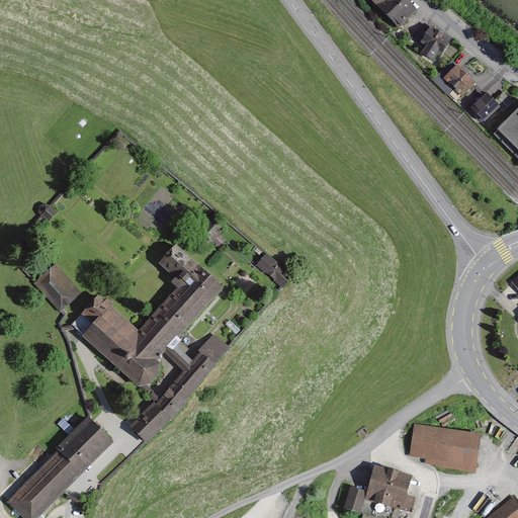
[(416,12),(404,0),(371,0),(400,28),(416,12)]
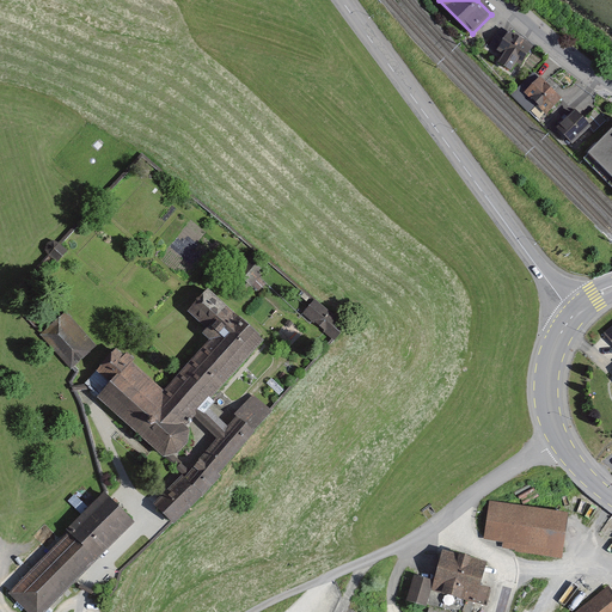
[(545,47),(503,24),(489,50),(503,57),(500,66),(520,78),(526,67),(532,71),(545,47)]
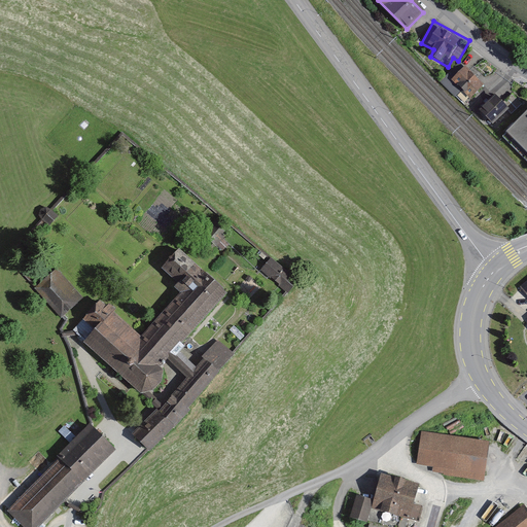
[(491,89),(463,63),(451,77),(466,92),(463,95),(476,105),(491,89)]
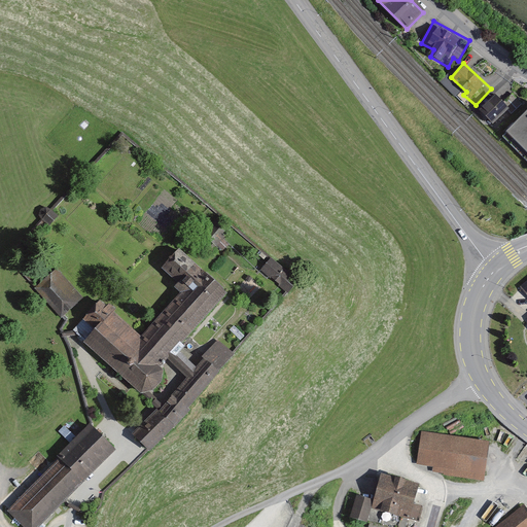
[(510,104),(500,96),(484,114),(500,130),(523,105),(516,97),(510,104)]
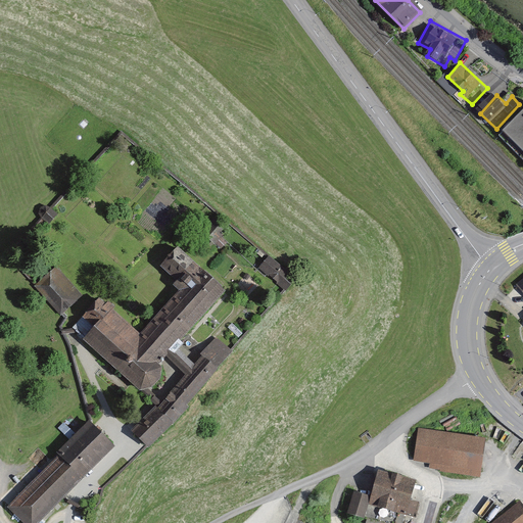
[(522,120),(504,138),(522,157),(522,120)]
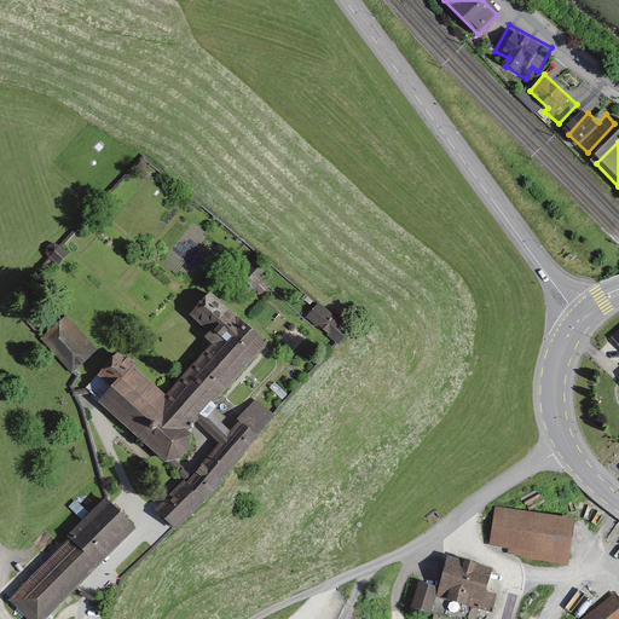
[(62,247),(56,243),(48,247),(46,254),(59,265),(69,255),(62,247)]
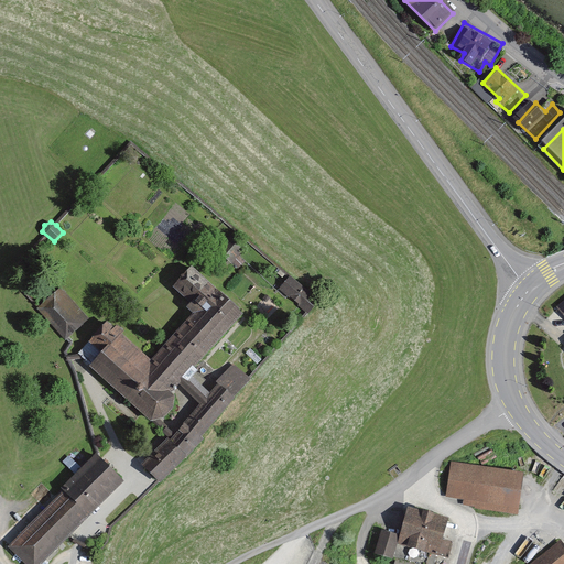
[(245,251),(230,237),(217,250),(231,263),(245,251)]
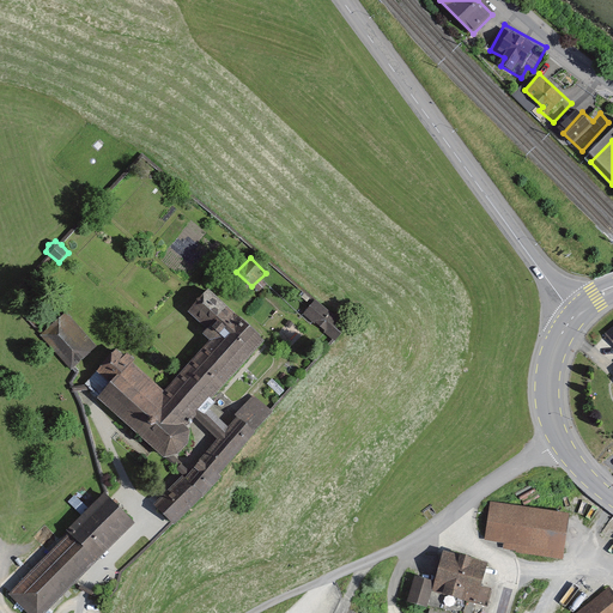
[(190,439),(188,429),(198,419),(205,426),(219,439),(190,471),(183,477),(156,505),(173,525),(213,492),(224,478),(220,474),(237,454),(255,434),(236,416),(230,429),(211,410),(266,343),(236,315),(208,290),(190,313),(206,329),(201,334),(210,341),(165,392),(133,363),(135,360),(127,353),(125,357),(116,350),(85,384),(97,400),(150,444),(164,457),(175,457),(183,451),(190,439)]
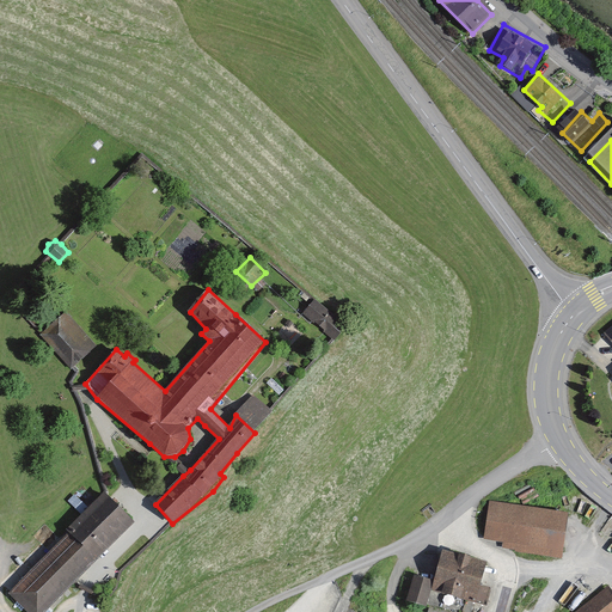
[(348,326),(316,300),(304,314),(337,341),(348,326)]
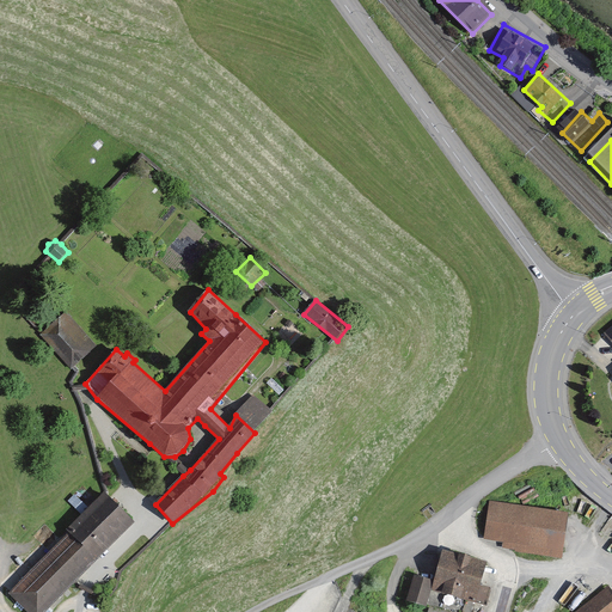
[(96,347),(66,313),(43,334),(73,367),(96,347)]
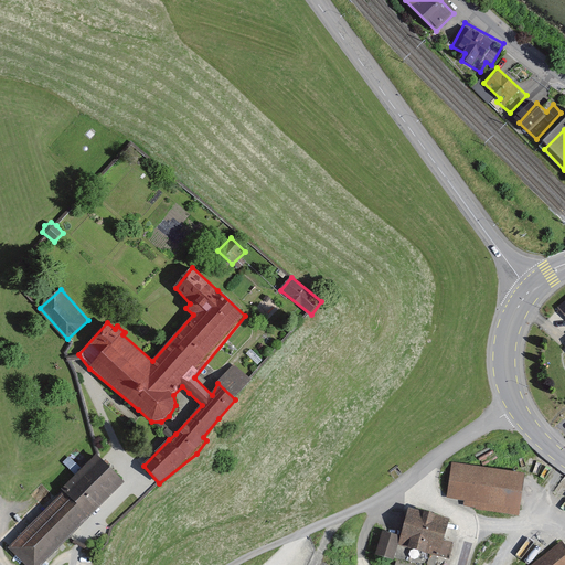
[(564,300),(555,309),(564,320),(564,300)]
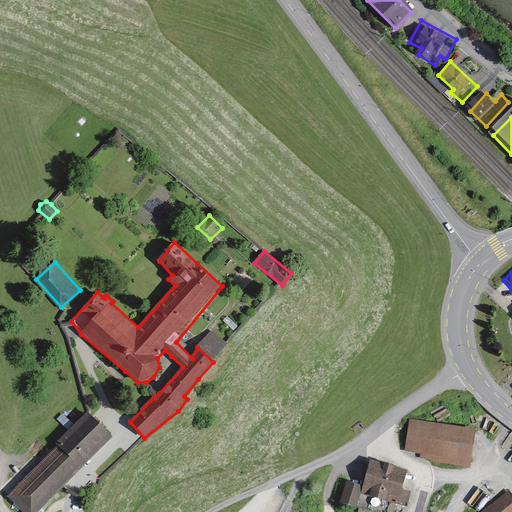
[(227,343),(212,330),(205,338),(197,347),(213,362),(222,352),(227,343)]
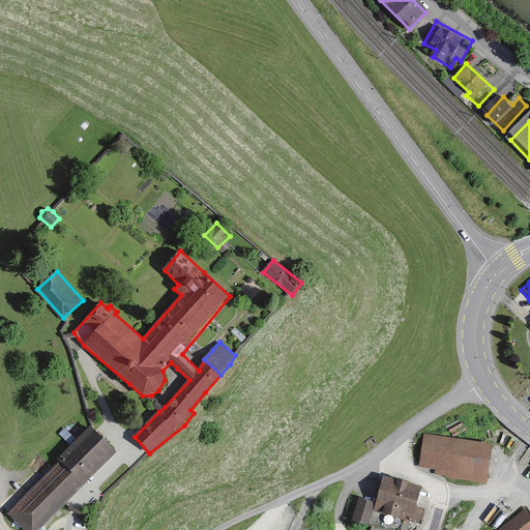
[(165,407),(151,395),(142,395),(158,412),(165,407)]
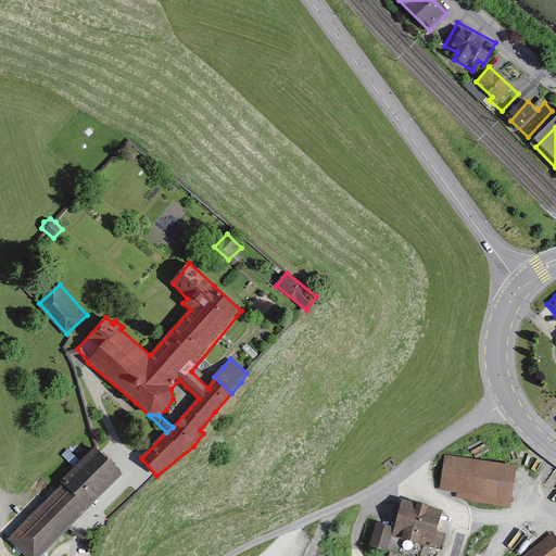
[(122,475),(95,447),(60,481),(60,485),(7,538),(25,555),(40,555),(66,531),(72,526),(85,513),(93,504),(122,475)]
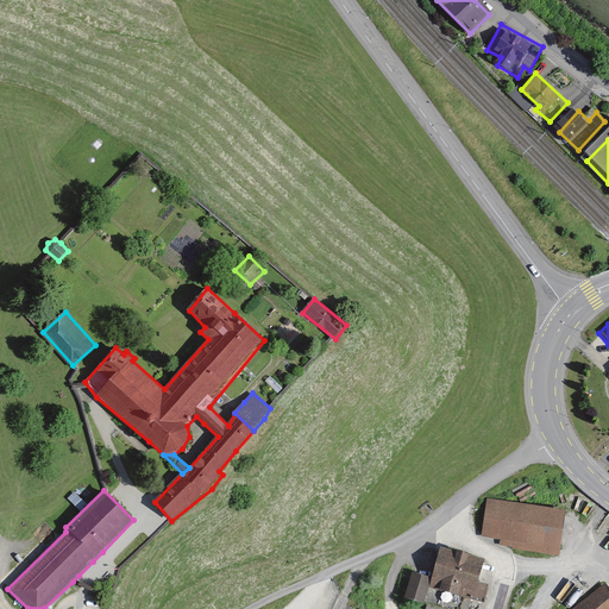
[(567,516),(489,502),(482,542),(560,557),(567,516)]
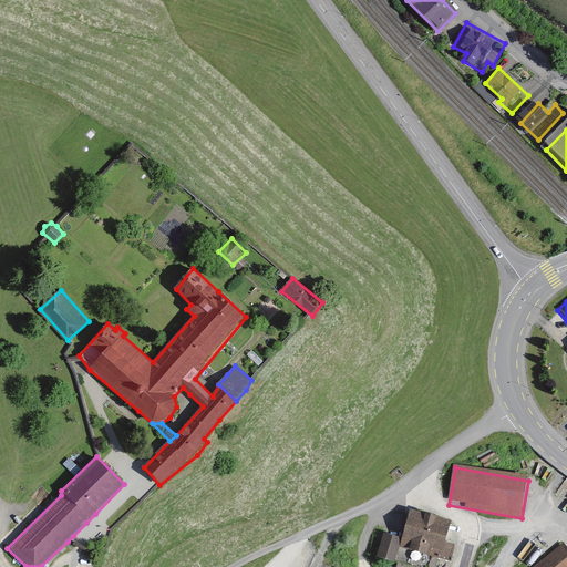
[(444,566),(459,524),(421,513),(413,538),(388,531),(379,559),(405,566),(444,566)]
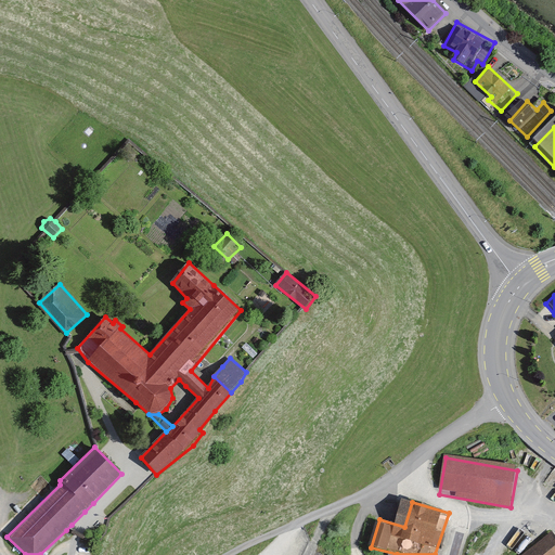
[(104,538),(72,525),(66,530),(101,545),(102,541),(104,538)]
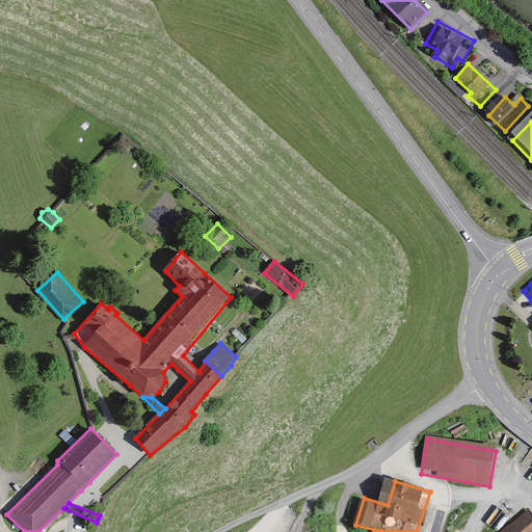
[(531,531),(531,512),(529,509),(501,531),(531,531)]
